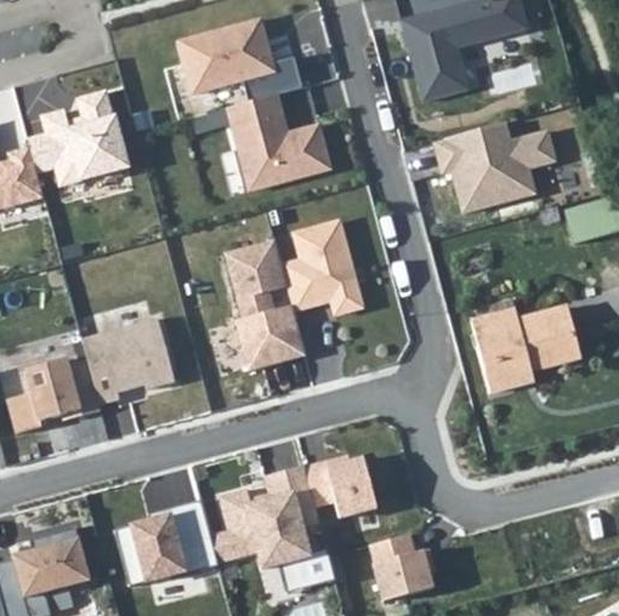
[(432,17),(401,26),(420,97),(466,85),(455,44),(526,24),(518,0),(456,0),(430,7),(432,17)]
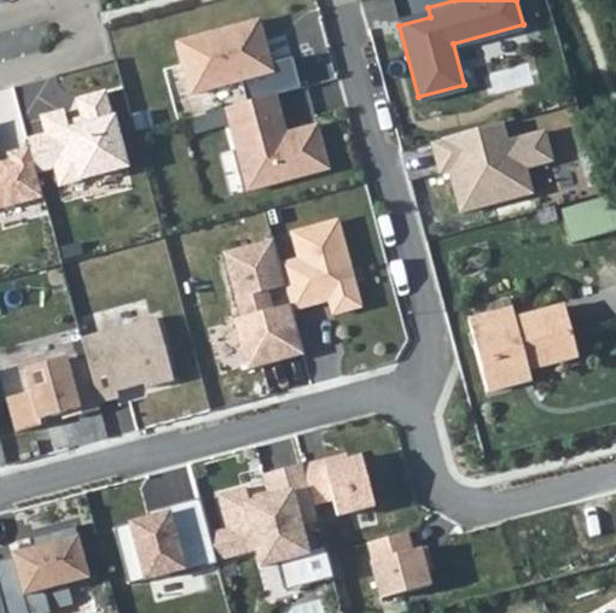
[(260,17),(175,39),(190,94),(274,71),(260,17)]
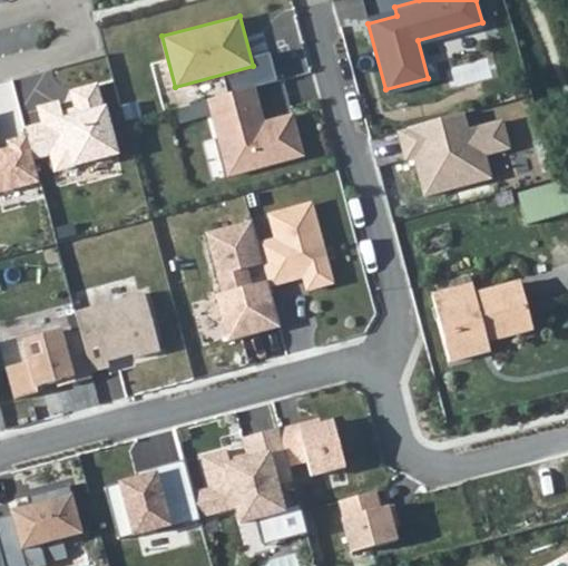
[(252,85),(207,97),(228,173),(301,153),(291,114),(256,123),(252,106),(257,104),(252,85)]
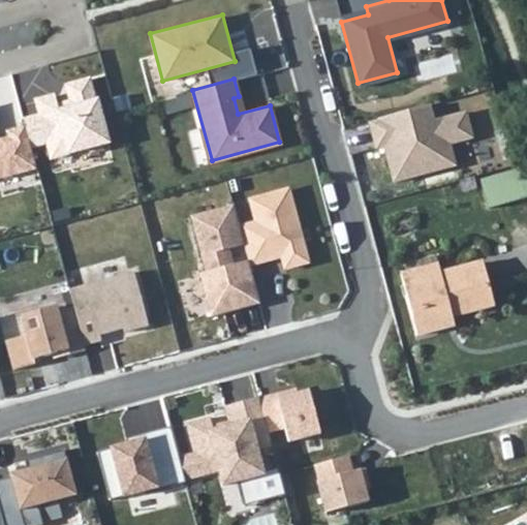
[(106,143),(90,80),(66,86),(71,102),(57,106),(54,96),(34,101),(37,115),(45,145),(50,158),(106,143)]
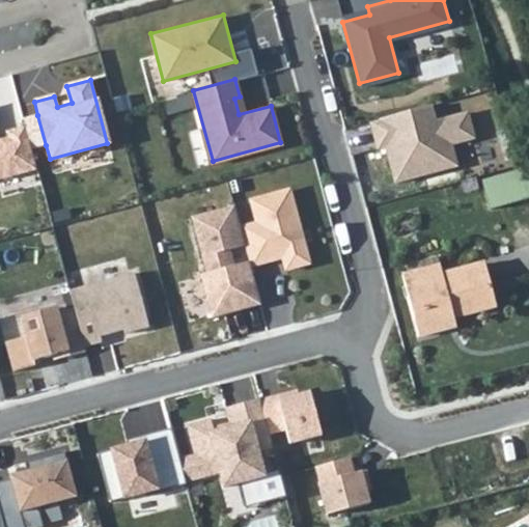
[(450,99),(368,122),(376,148),(385,146),(394,178),(467,158),(450,99)]
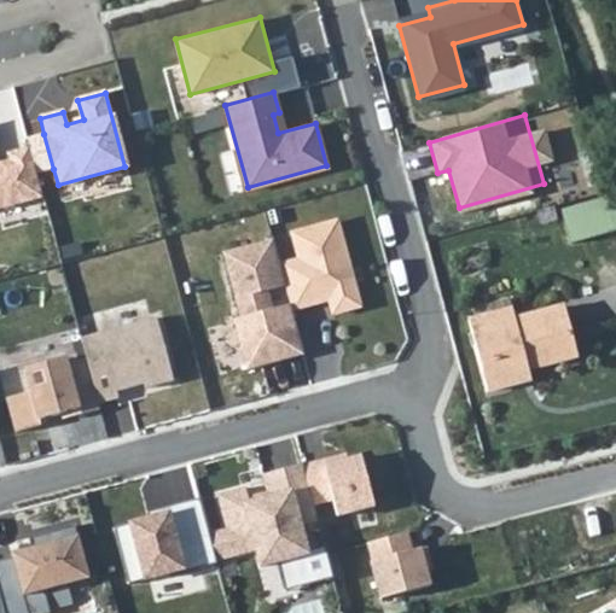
[(44,134),(27,139),(29,147),(36,174),(53,169),(44,134)]
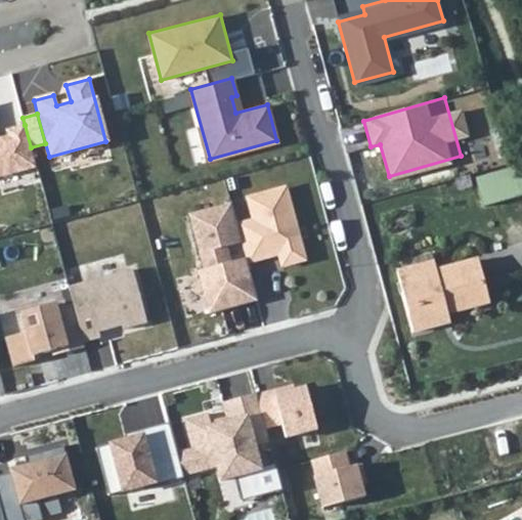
[(31,147),(25,125),(7,129),(8,135),(0,137),(0,174),(35,165),(31,147)]
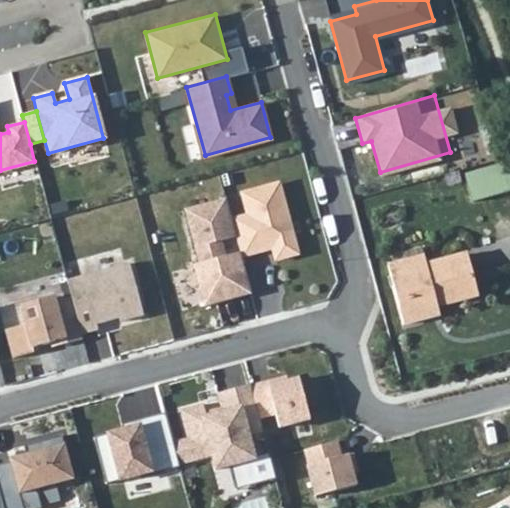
[(250,215),(232,220),(236,235),(240,250),(241,254),(259,250),(258,247),(272,243),(276,257),(298,251),(279,181),(244,191),(250,215)]
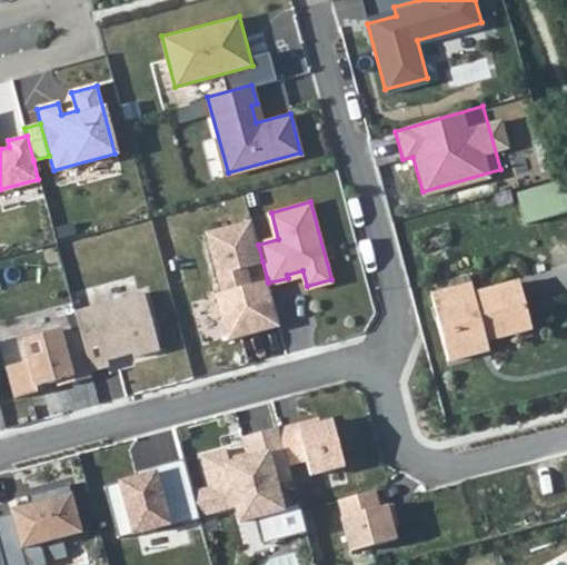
[(215,294),(227,338),(279,325),(268,283),(267,278),(251,283),(247,266),(262,261),(258,245),(251,218),(205,231),(221,291),(215,294)]
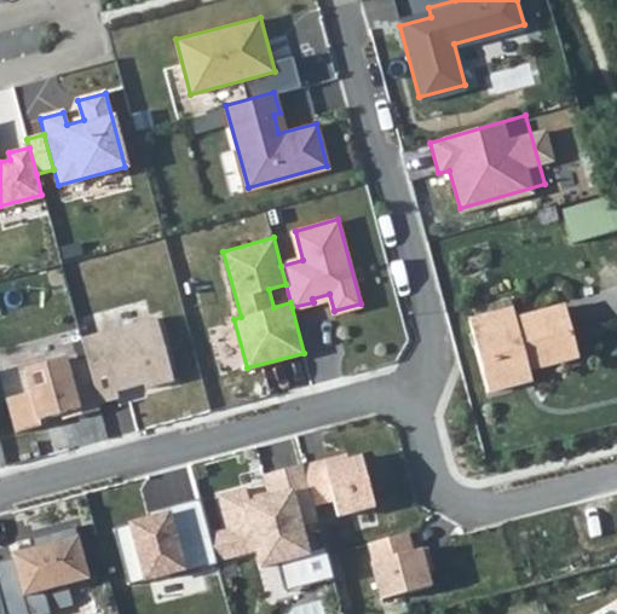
[(513,306),(470,317),(488,388),(532,376),(529,365),(578,352),(565,302),(515,316),(513,306)]
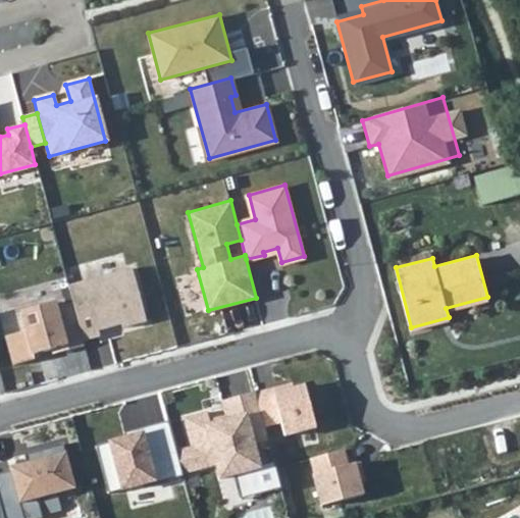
[(72,302),(83,340),(99,335),(98,330),(121,323),(122,327),(146,321),(132,267),(67,285),(72,302)]
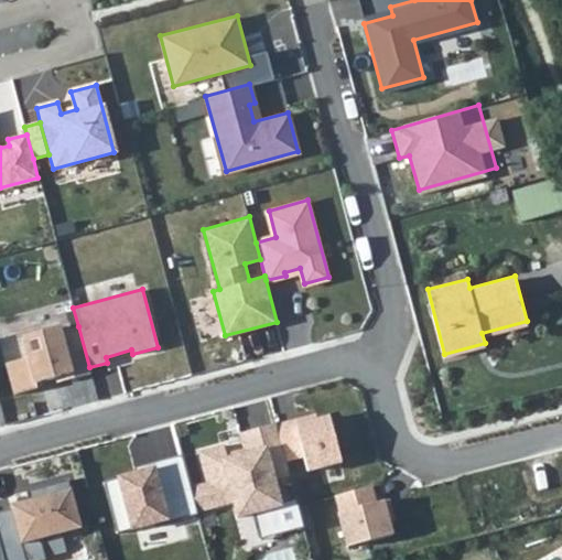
[(73,378),(90,373),(89,367),(78,326),(62,331),(61,325),(22,335),(29,356),(7,363),(14,394),(36,387),(35,383),(55,377),(71,373),(73,378)]
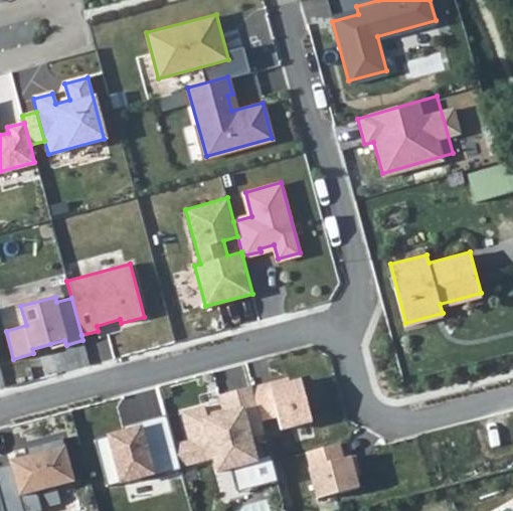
[(64,340),(50,344),(51,349),(66,345),(64,340)]
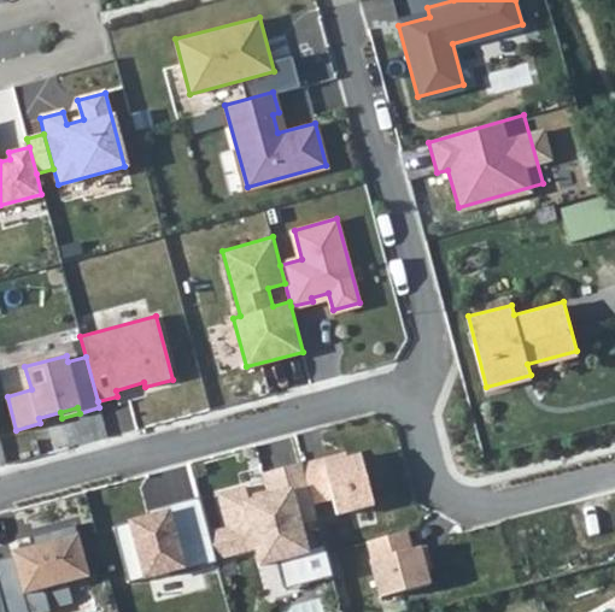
[(367,449),(331,459),(343,508),(379,500),(367,449)]
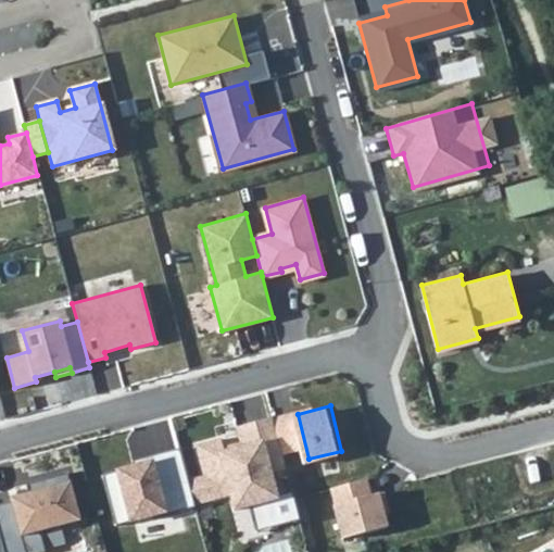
[(203,475),(188,479),(194,504),(230,493),(235,509),(250,504),(257,502),(269,509),(274,526),(300,518),(292,490),(277,494),(271,472),(286,467),(273,416),(236,426),(241,447),(225,451),(221,437),(196,444),(203,475)]
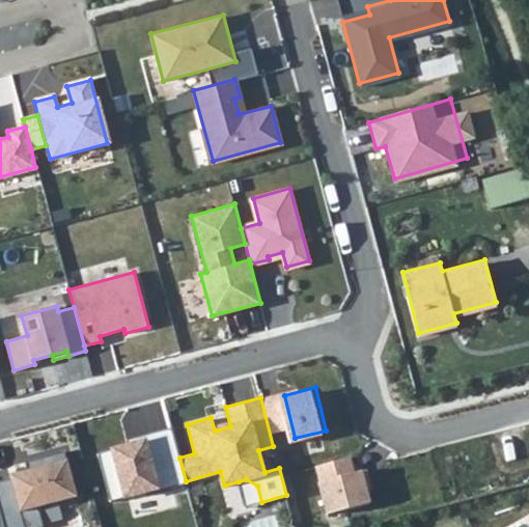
[(179,458),(171,427),(142,435),(143,440),(128,445),(98,453),(110,501),(157,489),(158,491),(187,483),(186,481),(179,458)]
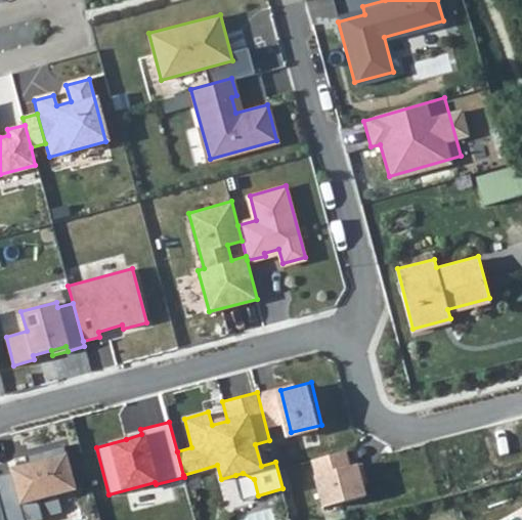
[(140,429),(125,433),(126,439),(141,434),(140,429)]
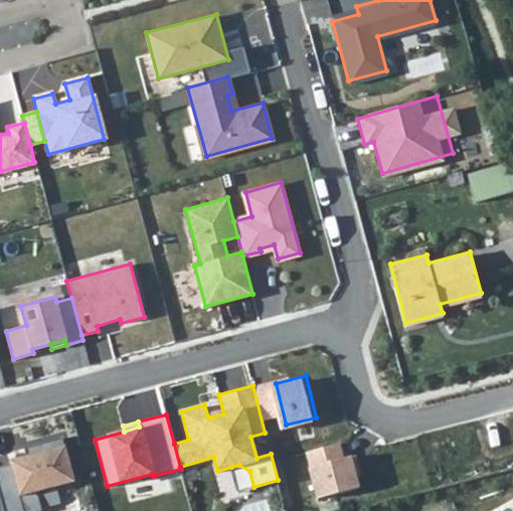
[(10,464),(0,466),(0,497),(3,510),(41,510),(36,492),(74,482),(61,438),(23,448),(26,457),(9,461),(10,464)]
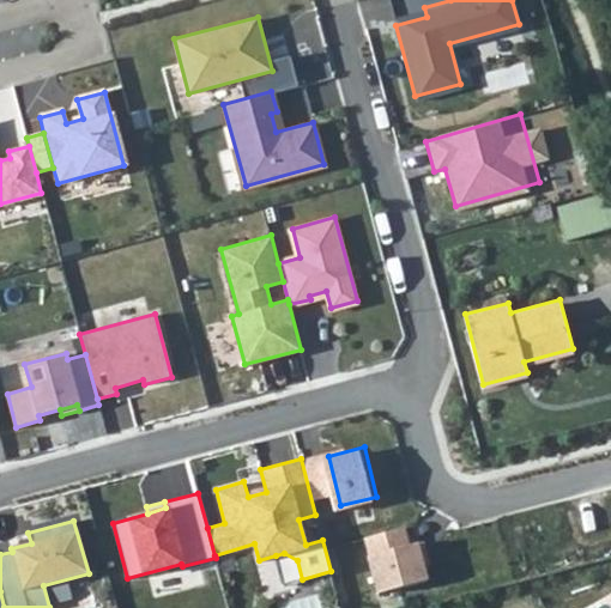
[(370,532),(381,587),(429,577),(417,522),(370,532)]
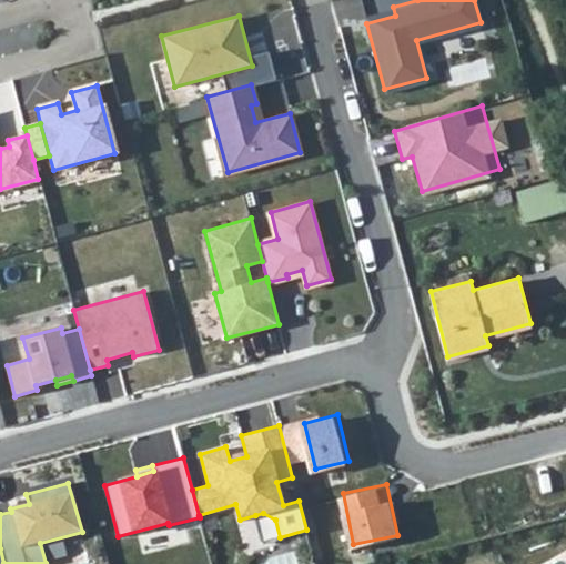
[(263,513),(255,515),(262,542),(280,537),(275,520),(263,513)]
